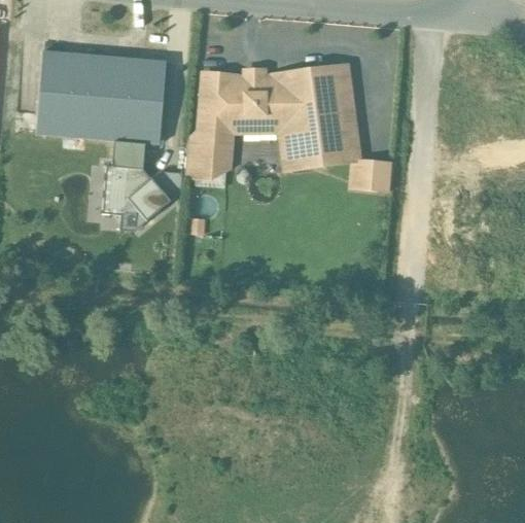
[(167,61),(43,50),(37,133),(114,140),(161,143),(167,61)]
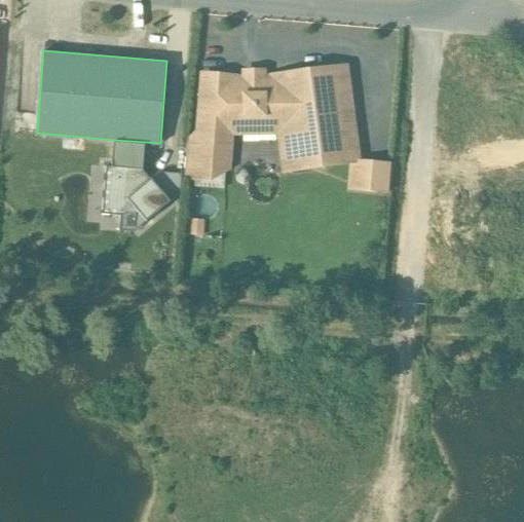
[(247,71),(247,79),(233,79),(234,75),(207,73),(198,166),(226,169),(230,127),(283,127),(289,168),(357,158),(358,158),(345,66),(276,74),(276,79),(263,79),(263,71),(247,71)]
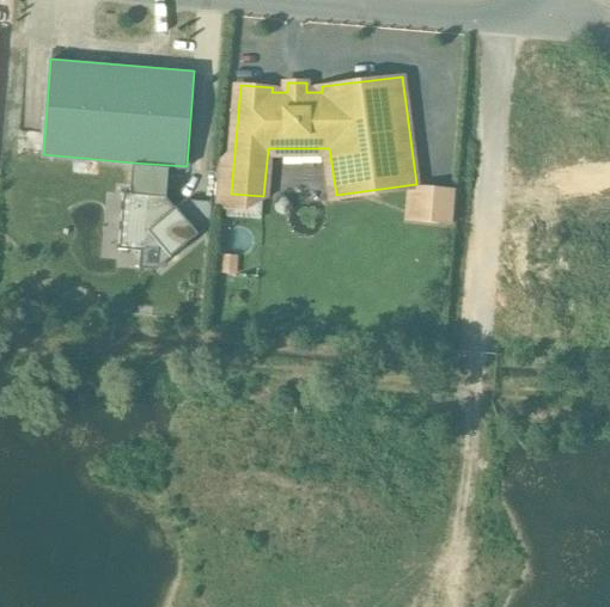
[(168,167),(133,163),(130,191),(166,195),(168,167)]
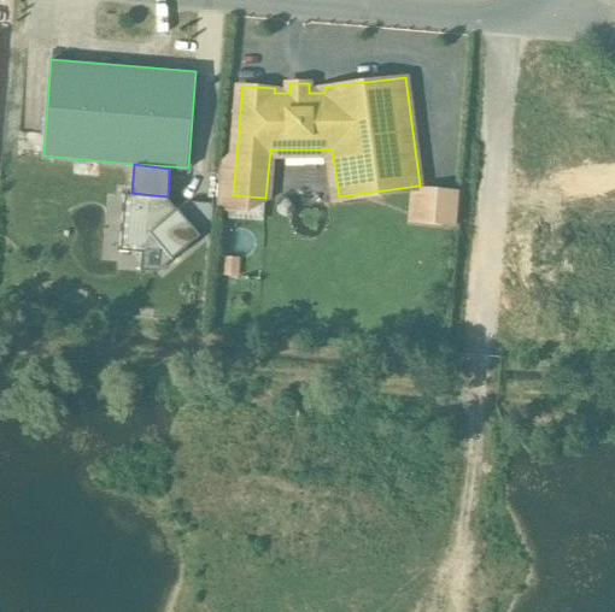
[(458,189),(420,186),(419,186),(415,219),(444,222),(445,215),(457,216),(458,189)]
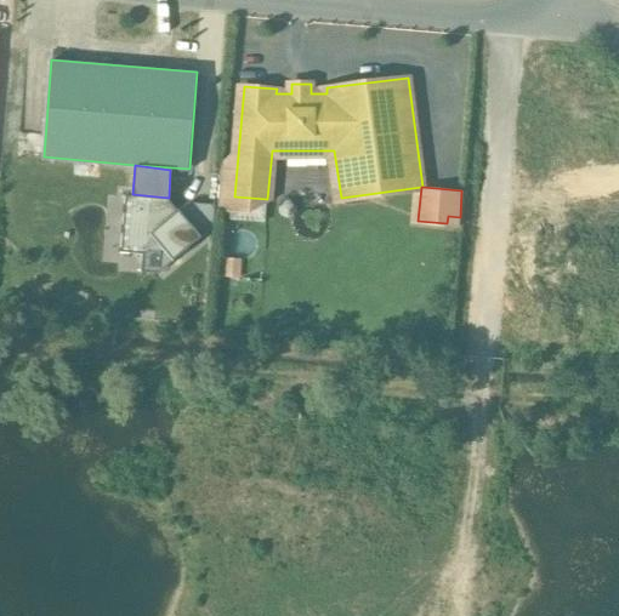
[(171,200),(128,194),(123,249),(134,250),(146,251),(143,269),(159,271),(214,226),(216,204),(191,201),(180,209),(171,200)]
